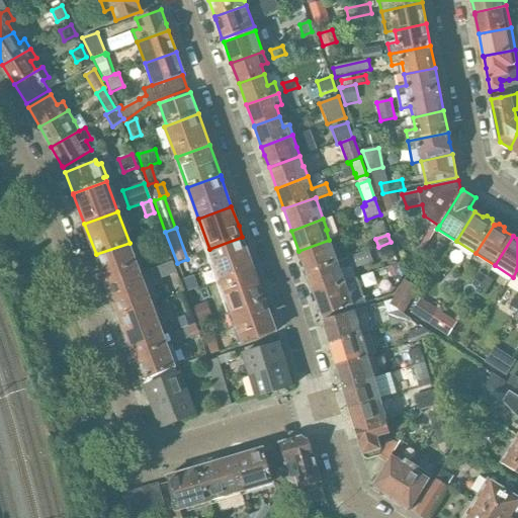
[(209,249),(221,280),(253,268),(242,237),(209,249)]
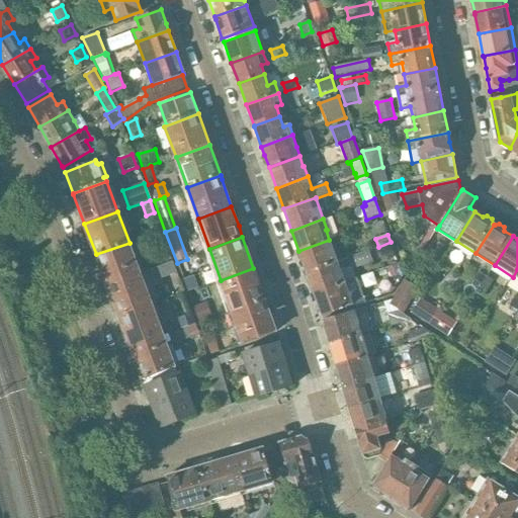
[(298,251),(304,265),(307,272),(338,260),(334,250),(333,250),(329,240),(298,251)]
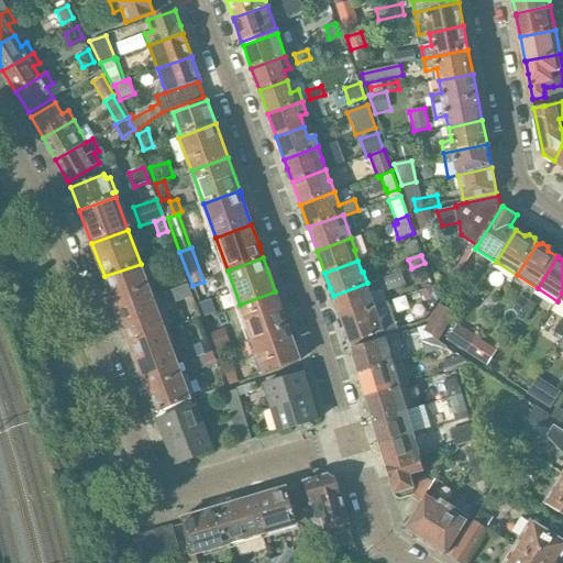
[(153,296),(141,264),(105,276),(117,310),(153,296)]
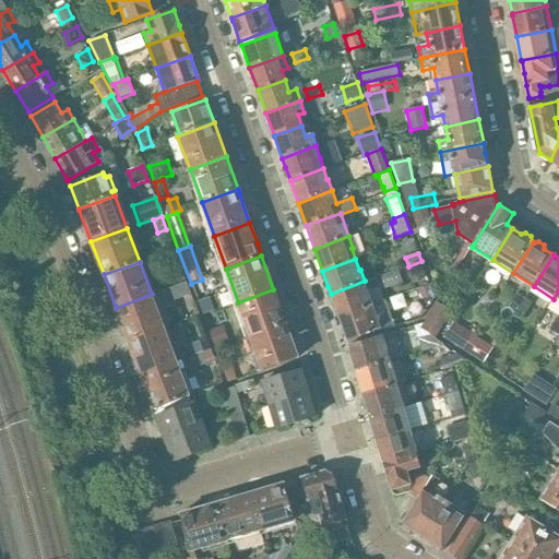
[(365,281),(331,294),(332,297),(334,302),(339,316),(379,302),(375,289),(378,288),(380,292),(403,284),(397,271),(365,283),(365,281)]
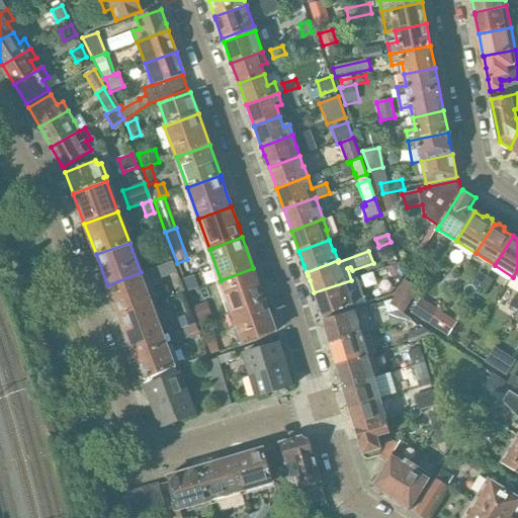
[(398,264),(390,267),(395,279),(397,285),(403,276),(398,264)]
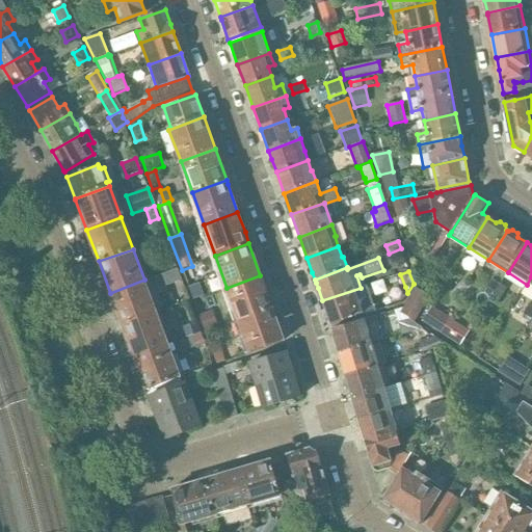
[(227,288),(239,320),(272,308),(260,275),(227,288)]
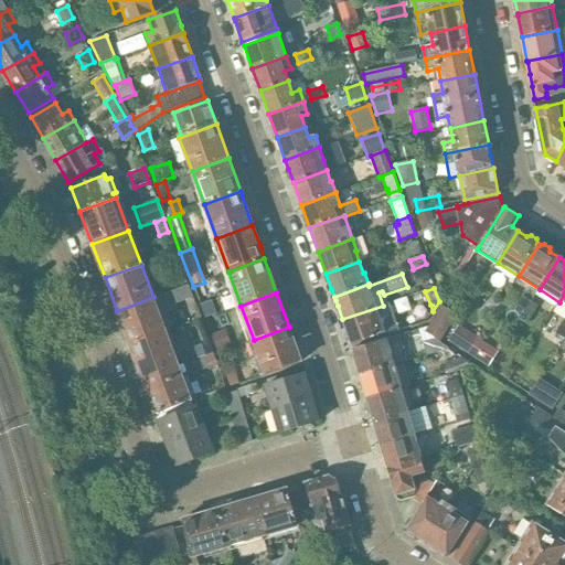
[(117,311),(129,344),(167,331),(153,297),(117,311)]
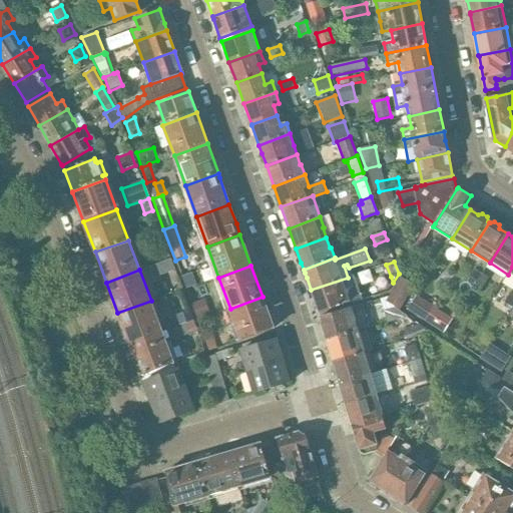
[(474,270),(466,283),(474,288),(482,275),(474,270)]
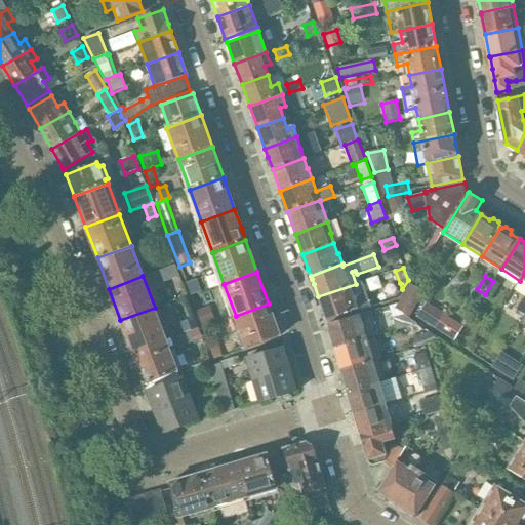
[(491,298),(499,285),(493,281),(485,294),(491,298)]
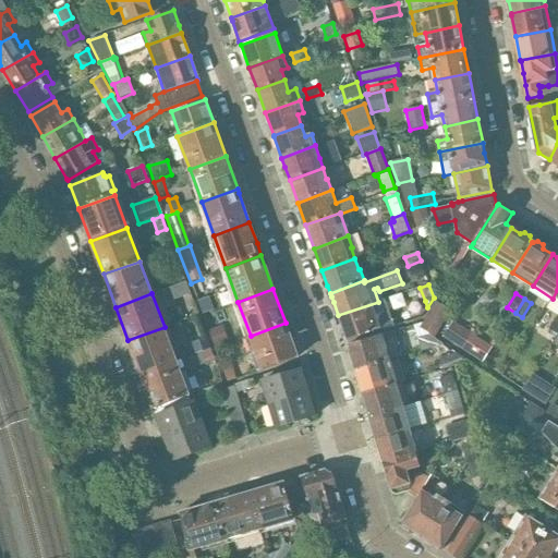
[(208,300),(198,303),(202,315),(211,312),(208,300)]
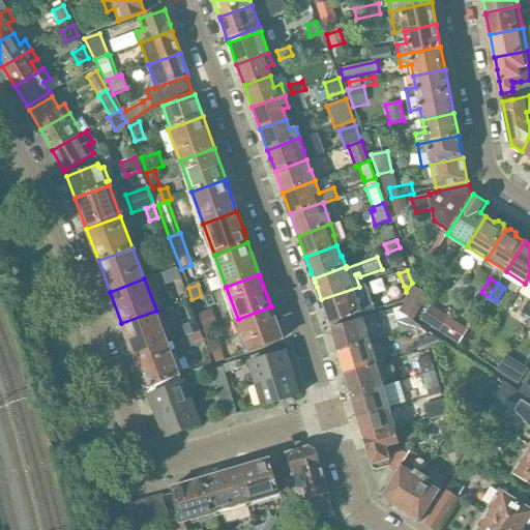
[(359,287),(321,299),(326,315),(330,324),(362,312),(375,311),(365,285),(359,287)]
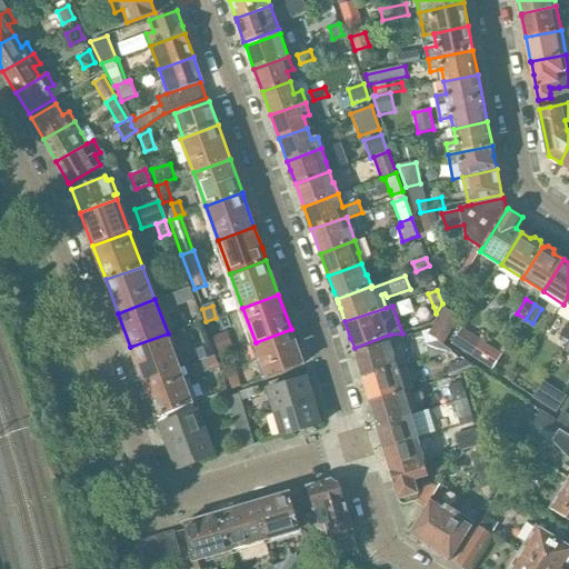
[(447,340),(459,317),(443,308),(430,331),(447,340)]
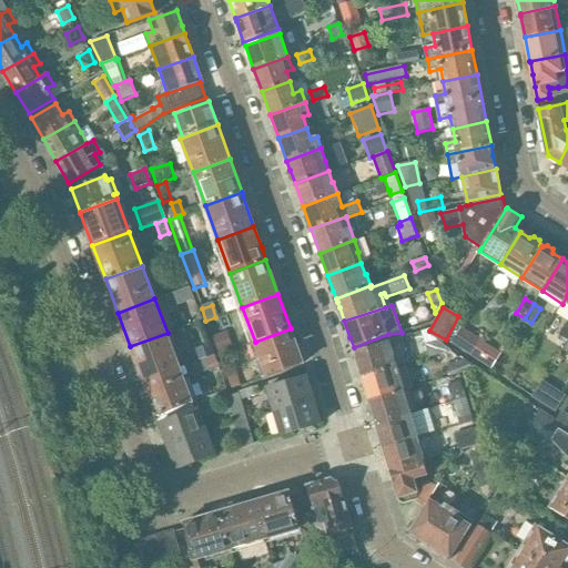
[(567,323),(566,322),(557,336),(567,342),(567,341),(567,323)]
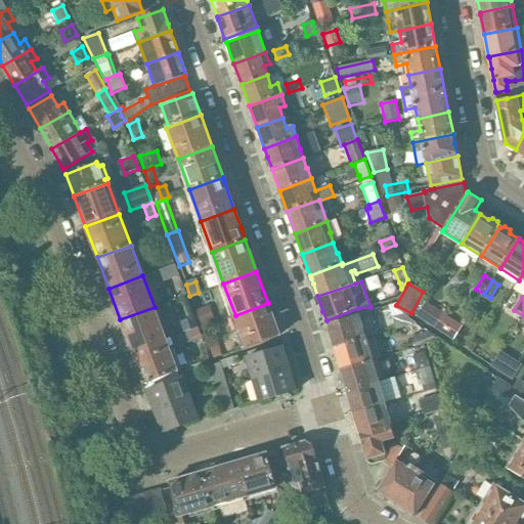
[(279,336),(272,316),(268,303),(235,315),(245,340),(247,347),(279,336)]
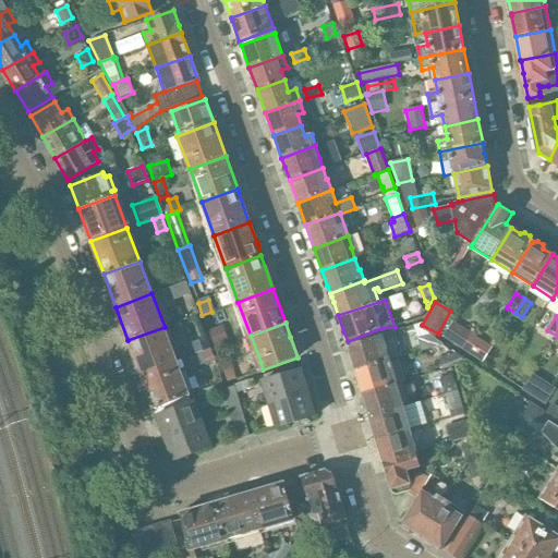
[(443,338),(462,350),(472,335),(452,323),(443,338)]
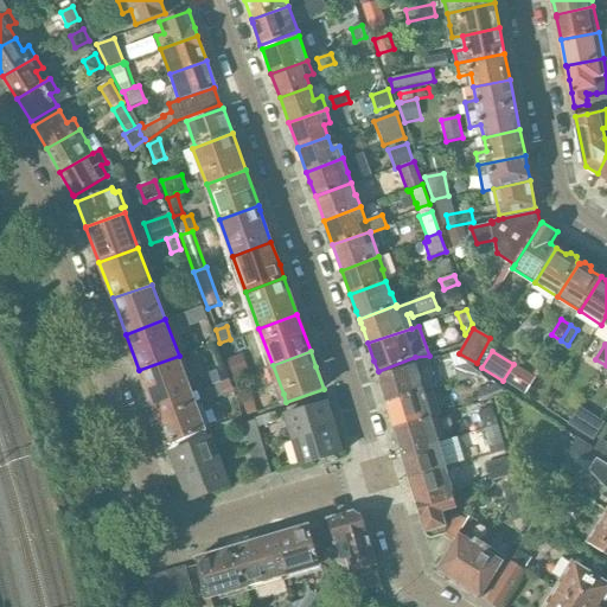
[(139,370),(153,407),(193,393),(179,356),(139,370)]
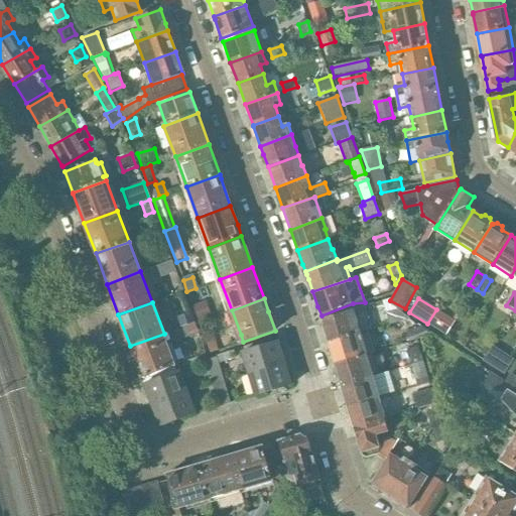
[(321,319),(329,342),(361,333),(354,308),(321,319)]
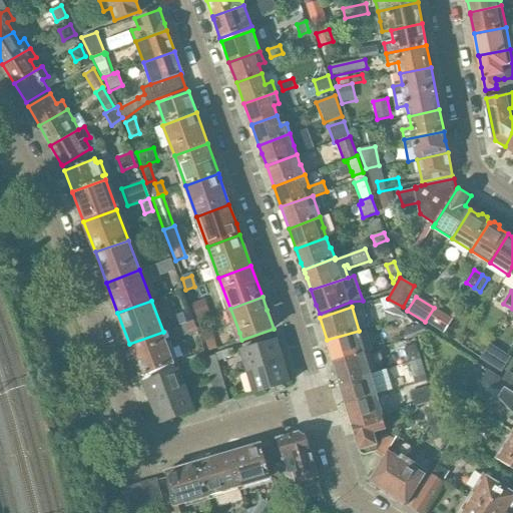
[(188,308),(178,312),(183,325),(193,321),(188,308)]
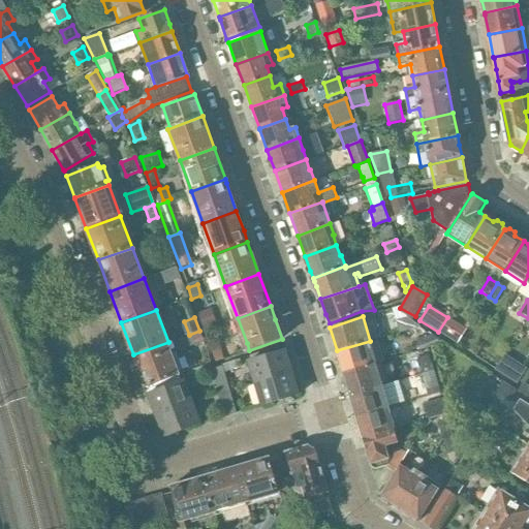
[(407,317),(396,321),(399,333),(419,327),(407,317)]
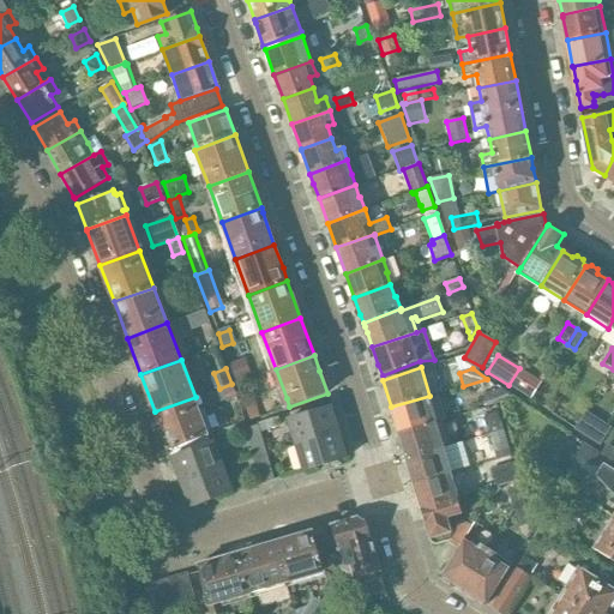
[(204,408),(236,397),(232,384),(220,389),(220,390),(199,396),(204,408)]
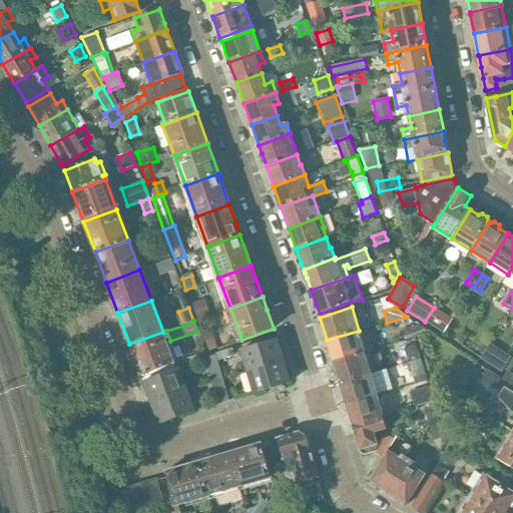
[(418,326),(405,330),(408,340),(418,337),(426,331),(418,326)]
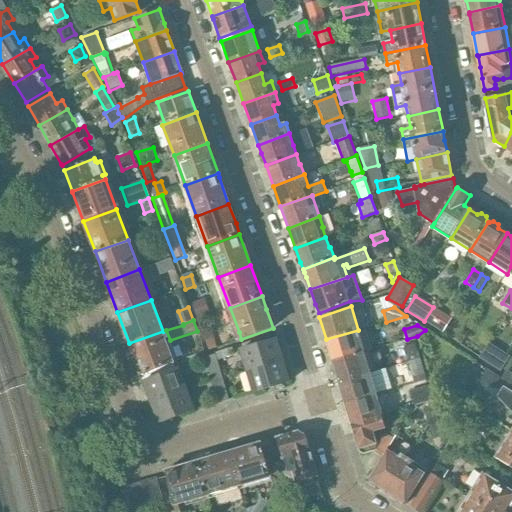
[(326,339),(329,349),(332,360),(365,351),(358,330),(326,339)]
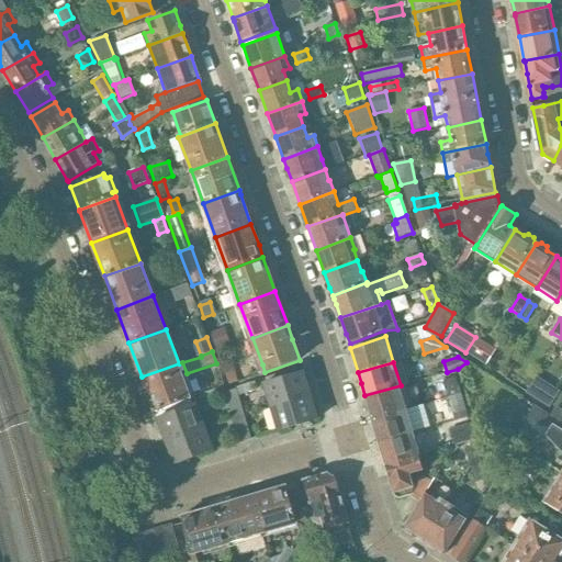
[(155,412),(191,398),(188,388),(179,363),(142,377),(155,412)]
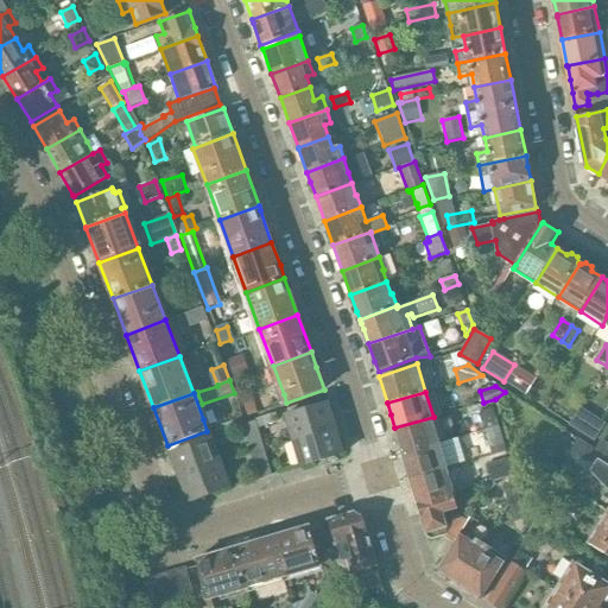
[(336,428),(328,401),(285,415),(292,439),(336,428)]
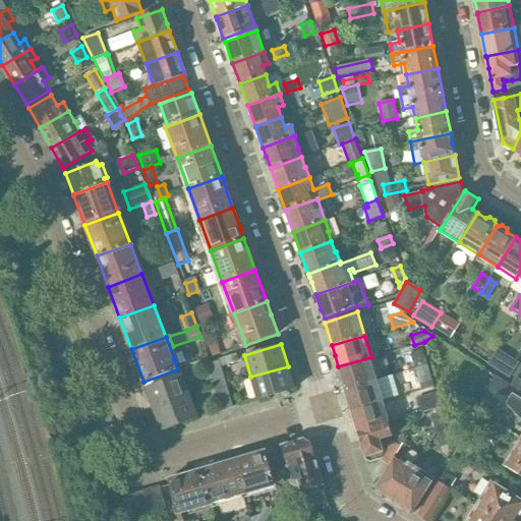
[(422,350),(410,353),(415,368),(426,365),(422,350)]
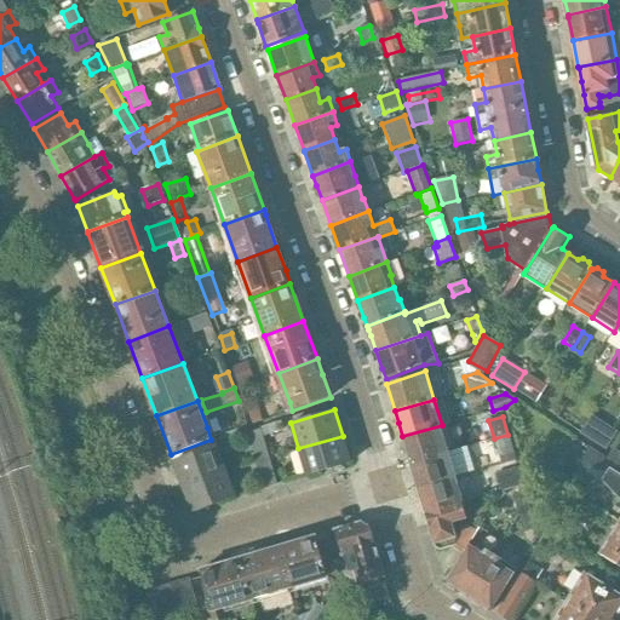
[(402,436),(409,463),(448,452),(442,425),(402,436)]
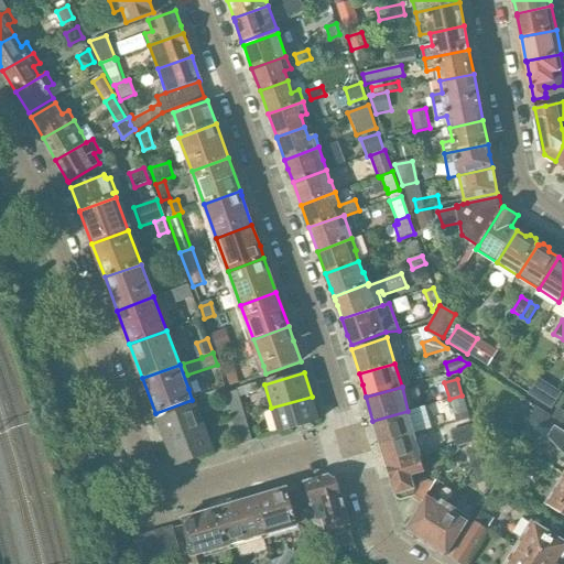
[(230,407),(236,404),(241,403),(238,390),(226,394),(230,407)]
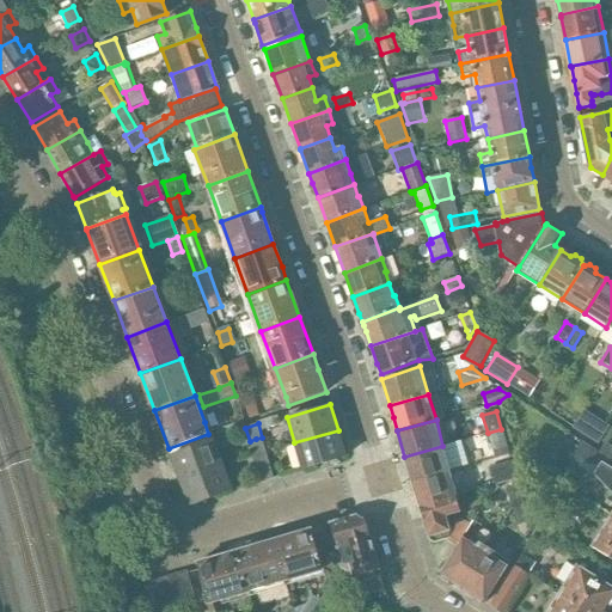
[(493,452),(507,448),(501,429),(488,433),(493,452)]
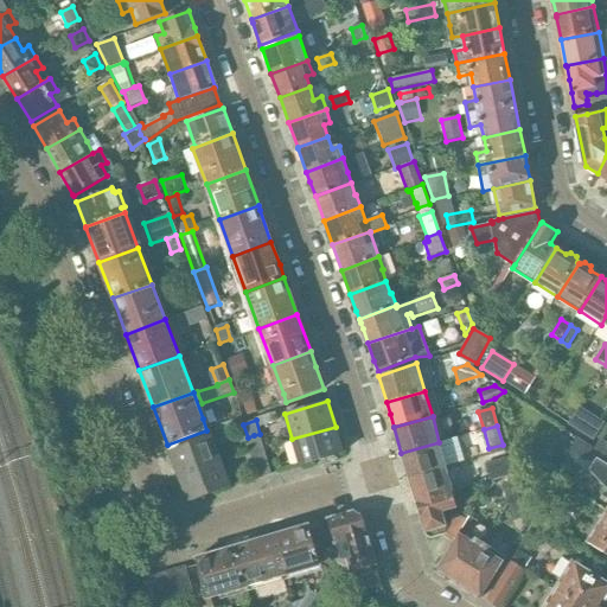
[(292,439),(299,466),(343,452),(336,427),(292,439)]
